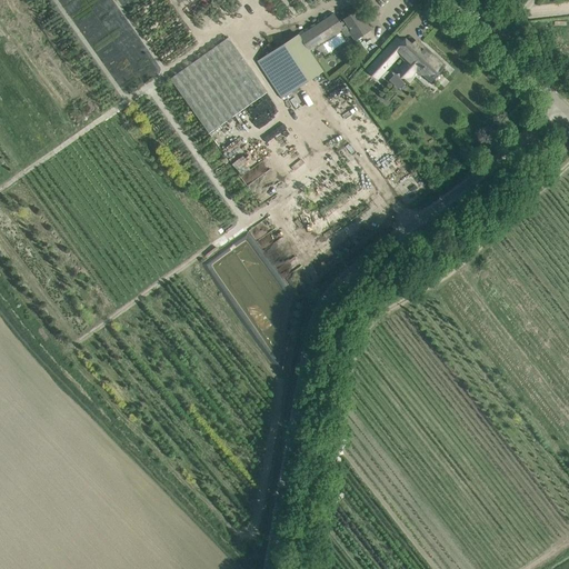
[(209,13),(223,13),(223,0),(215,0),(208,0),(209,13)]
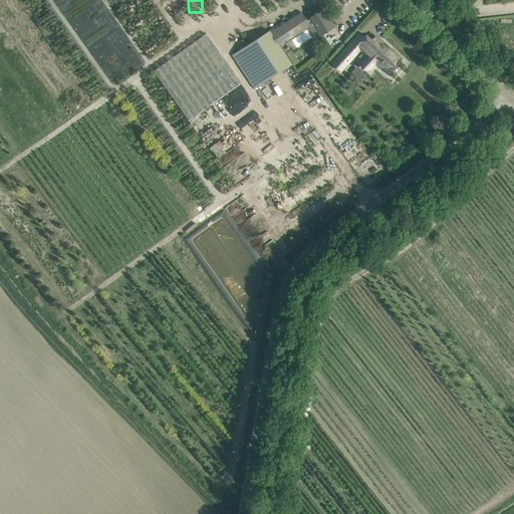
[(300,13),(270,33),(279,46),(308,27),(310,31),(311,32),(313,32),(315,32),(317,31),(320,36),(333,27),(329,20),(328,20),(326,17),(326,16),(322,10),(305,21),(300,13)]
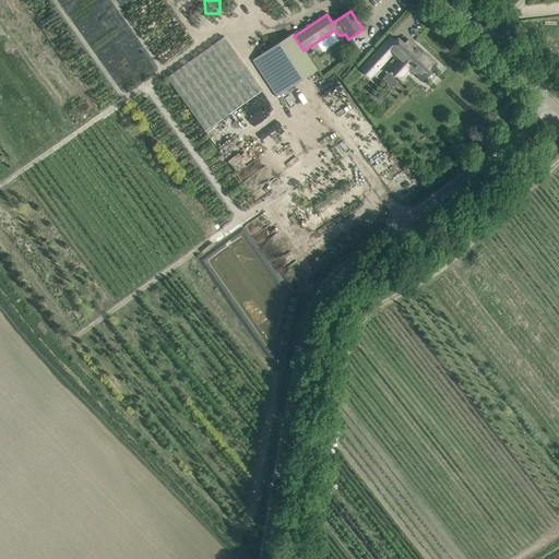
[(304,50),(294,36),(293,34),(252,60),(276,97),(317,71),(304,50)]
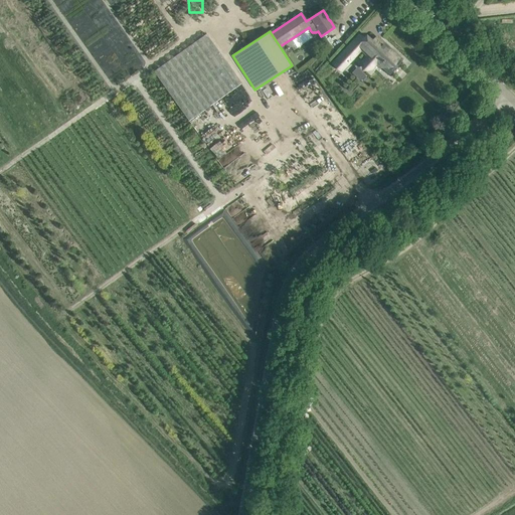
[(154,71),(189,121),(240,83),(206,34),(154,71)]
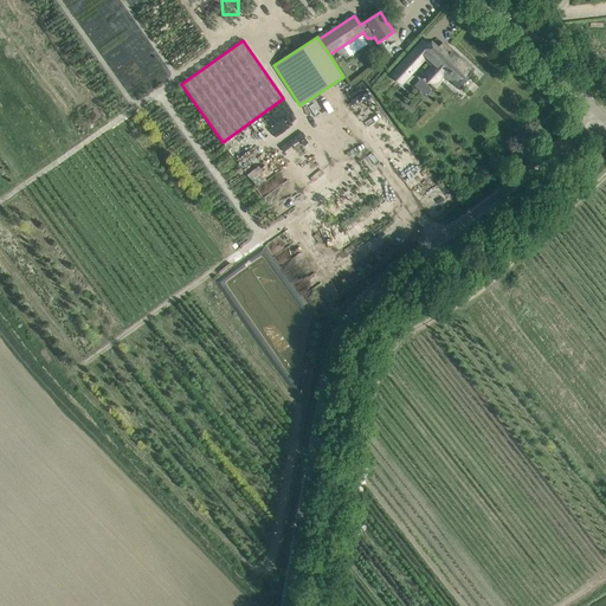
[(458,88),(472,72),(469,69),(470,69),(443,44),(434,52),(429,47),(429,46),(427,46),(420,55),(432,65),(425,72),(426,73),(436,82),(436,83),(443,76),(446,79),(447,78),(458,89),(458,88)]
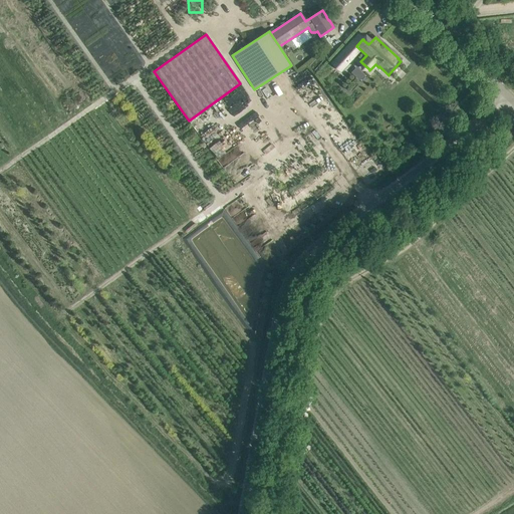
[(331,63),(340,71),(352,58),(344,50),(331,63)]
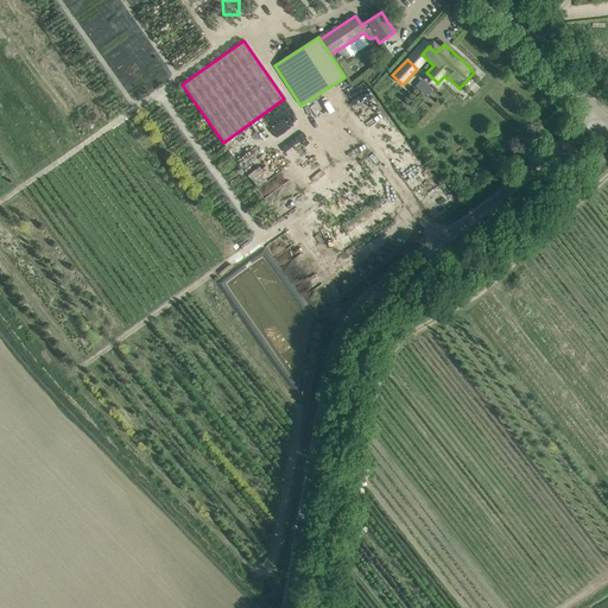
All buildings are outlined.
